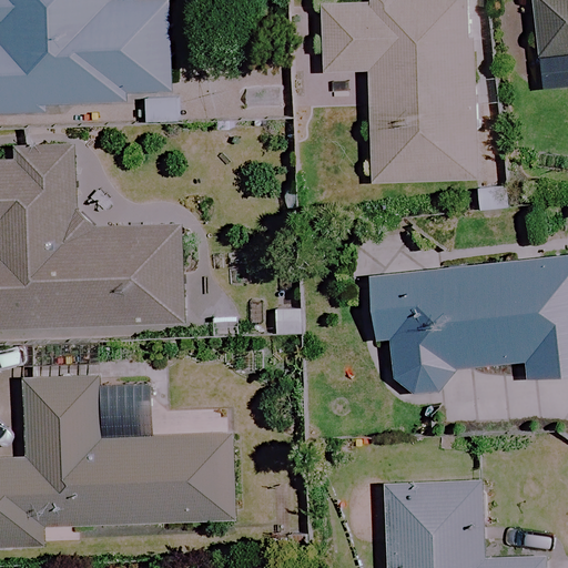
[(113,2),(112,0),(0,0),(0,115),(42,115),(42,107),(124,104),(124,93),(168,93),(166,1),(113,2)]
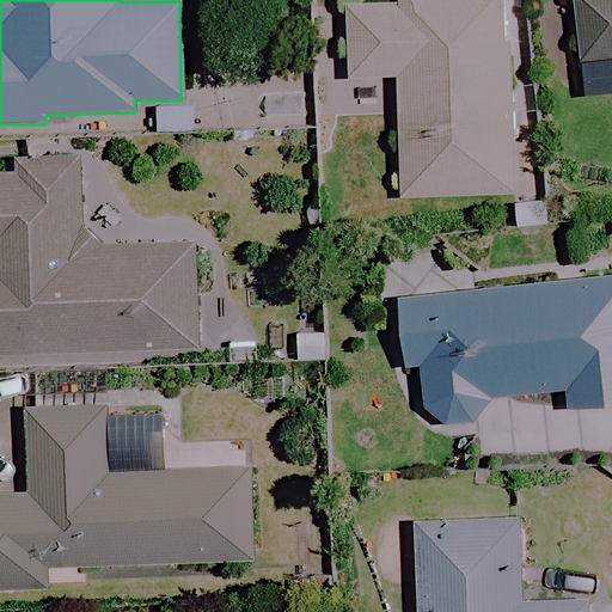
[(510,194),(500,0),(360,0),(341,1),(346,80),(395,78),(401,200),(510,194)]
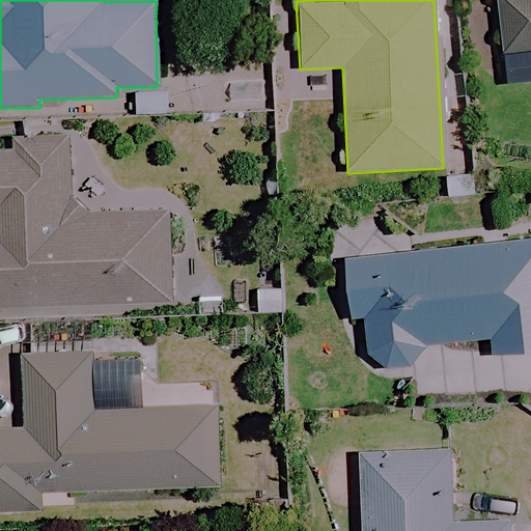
[(530,0),(490,0),(497,56),(530,51),(530,0)]
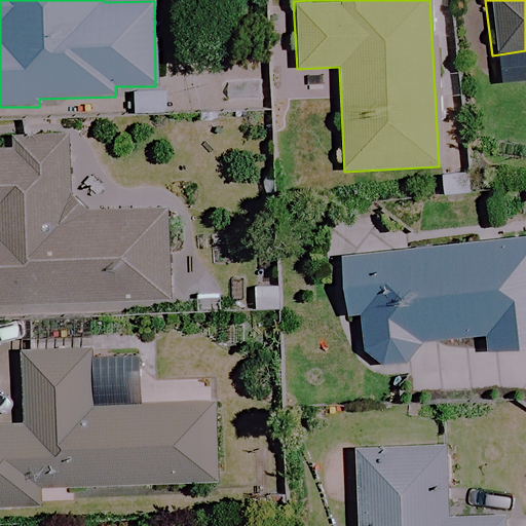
[(67,214),(65,141),(0,143),(0,303),(165,298),(162,211),(67,214)]
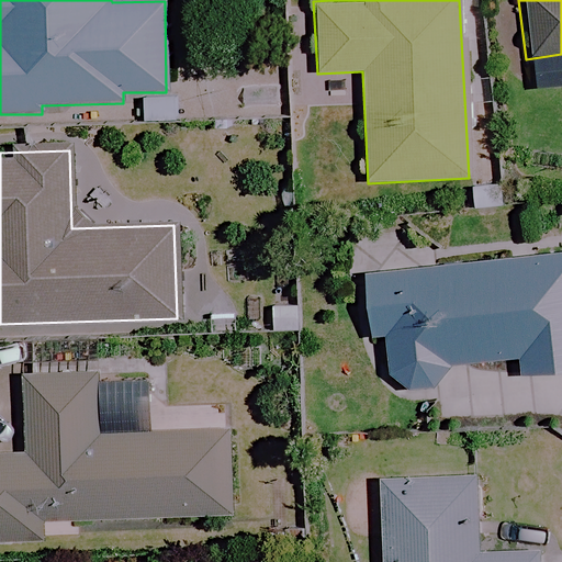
[(530,350),(531,364),(561,361),(561,245),(374,262),(381,328),(395,327),(400,363),(419,379),(445,377),(461,357),(530,350)]
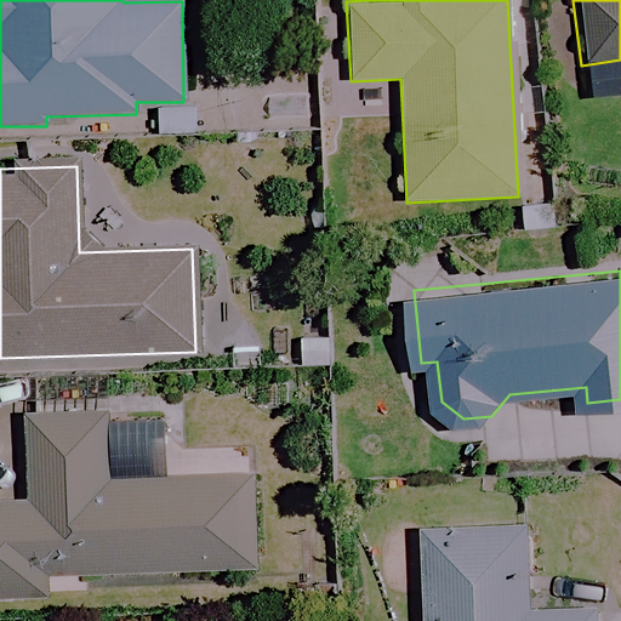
[(104,479),(102,412),(22,415),(24,499),(0,499),(0,596),(80,594),(250,590),(246,476),(104,479)]
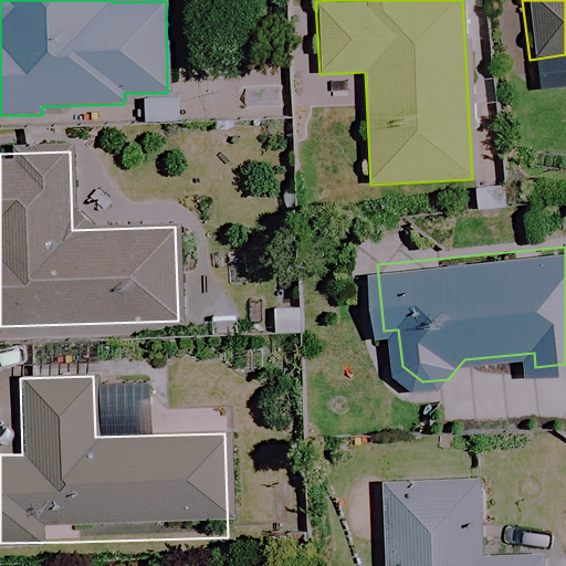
[(475,554),(473,479),(379,482),(381,565),(536,565),(536,553),(475,554)]
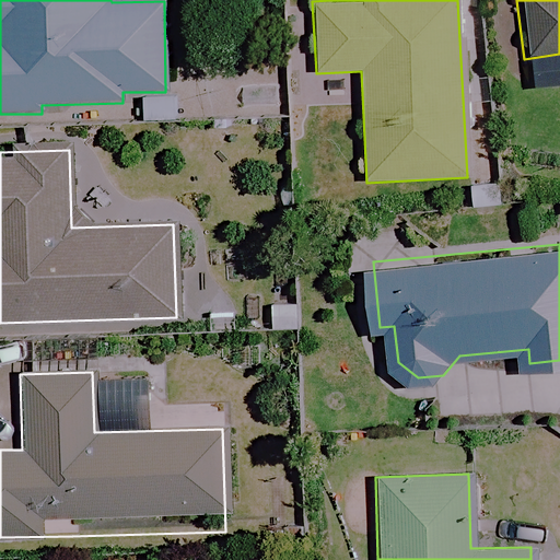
All buildings are outlined.
